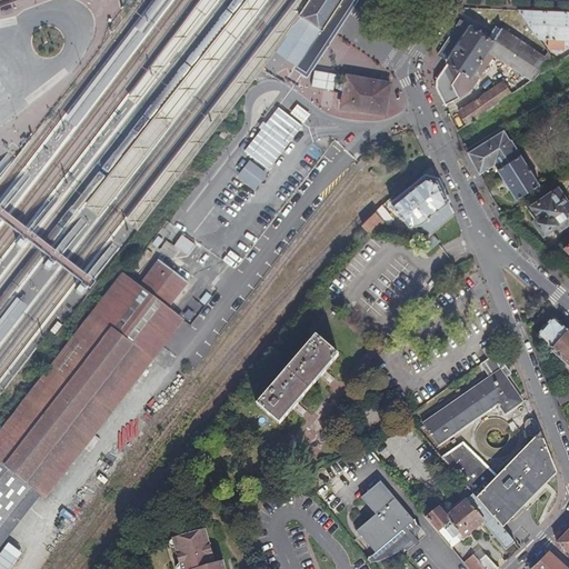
[(85,209),(99,220),(230,52),(267,0),(246,0),(215,40),(85,209)]
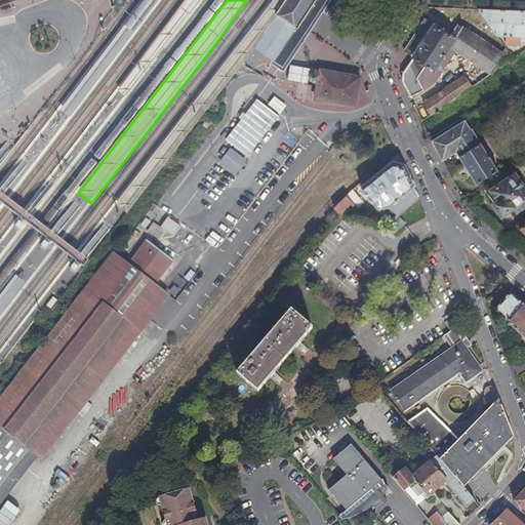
[(114,207),(125,215),(244,63),(250,54),(253,50),(259,42),(264,37),(267,33),(287,0),(273,0),(254,25),(231,55),(114,207)]
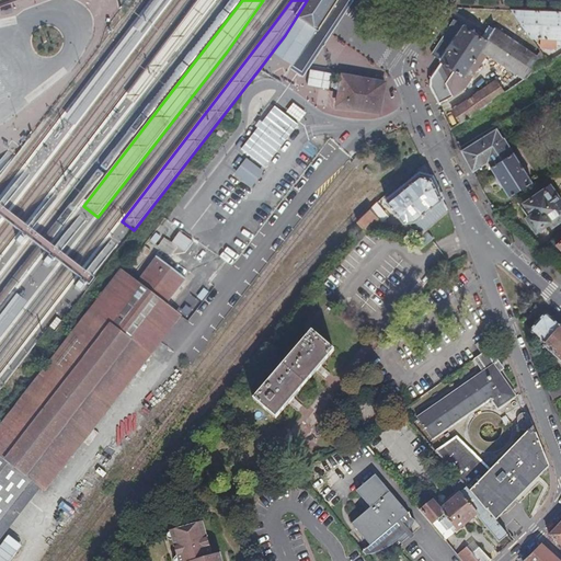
[(304,47),(285,35),(282,39),(277,45),(271,54),(296,71),(302,75),(310,63),(344,10),(351,0),(335,0),(309,41),(307,43),(306,45),(304,47)]
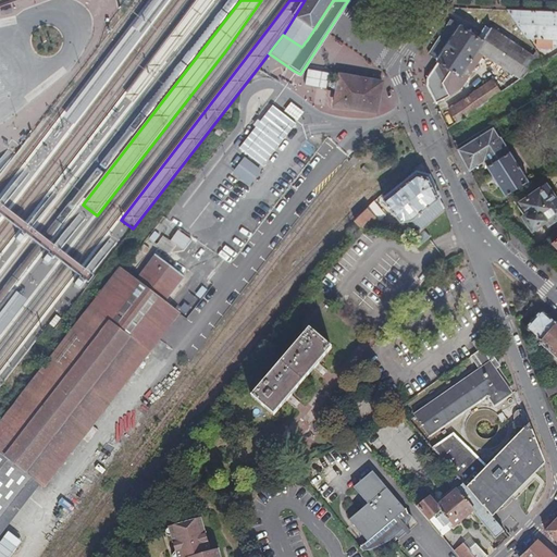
[(305,0),(283,35),(301,47),(304,45),(305,42),(307,40),(333,0),(305,0)]
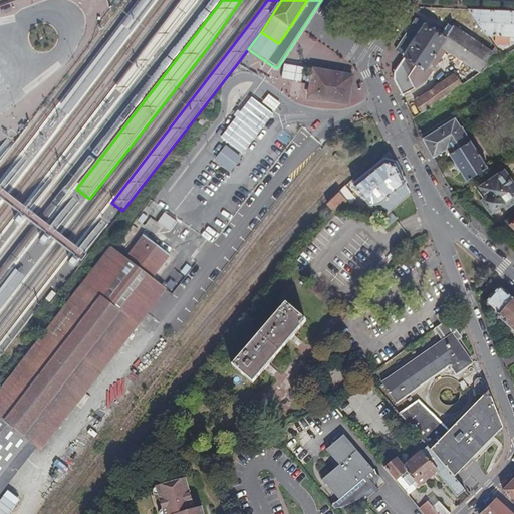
[(469,9),(487,35),(510,36),(509,40),(513,40),(513,36),(513,11),(497,11),(469,9)]
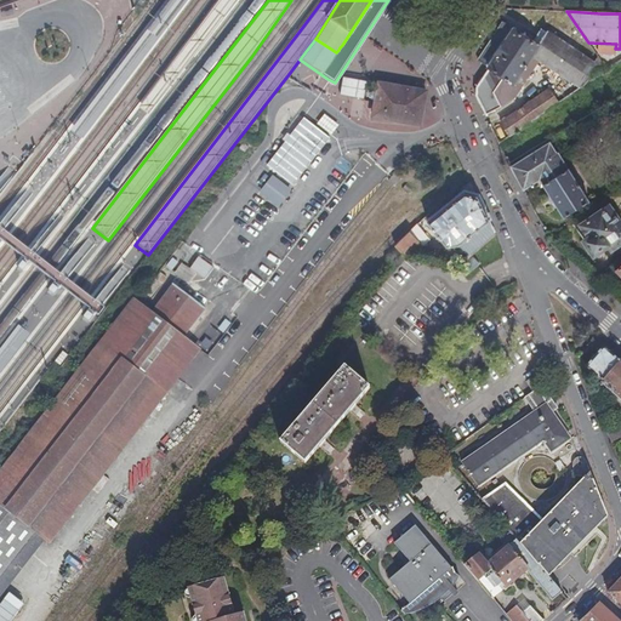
[(486,67),(512,28),(503,22),(477,60),(486,67)]
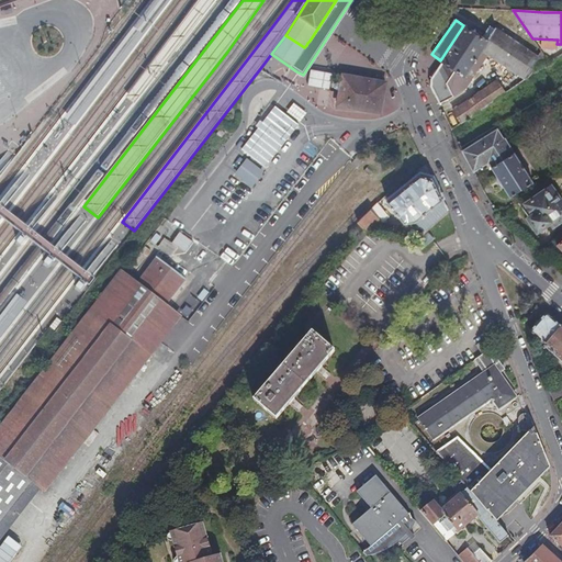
[(498,80),(454,110),(456,112),(462,123),(549,64),(542,53),(537,58),(494,30),(486,41),(463,25),(440,60),(441,62),(430,78),(430,86),(438,105),(452,96),(451,93),(463,86),(485,53),(517,72),(508,86),(504,89),(498,80)]
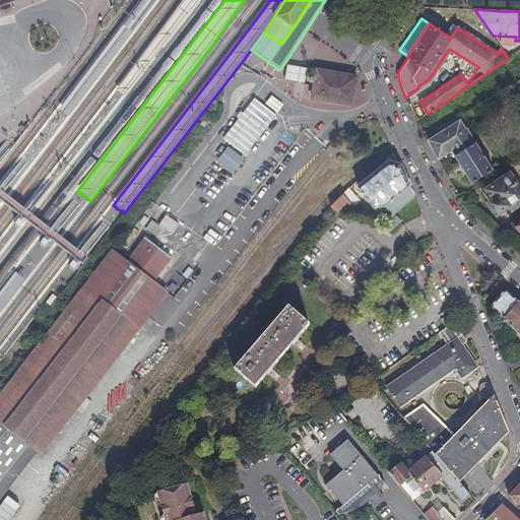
[(284,81),(305,84),(307,69),(286,66),(284,81)]
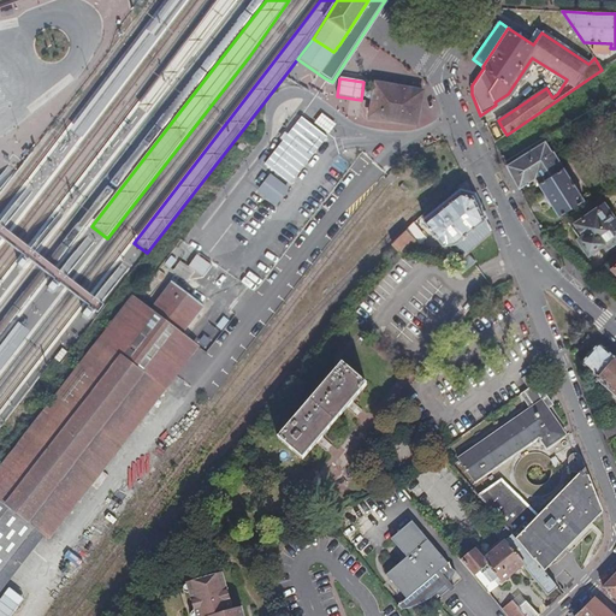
[(428,92),(379,82),(373,116),(421,125),(428,92)]
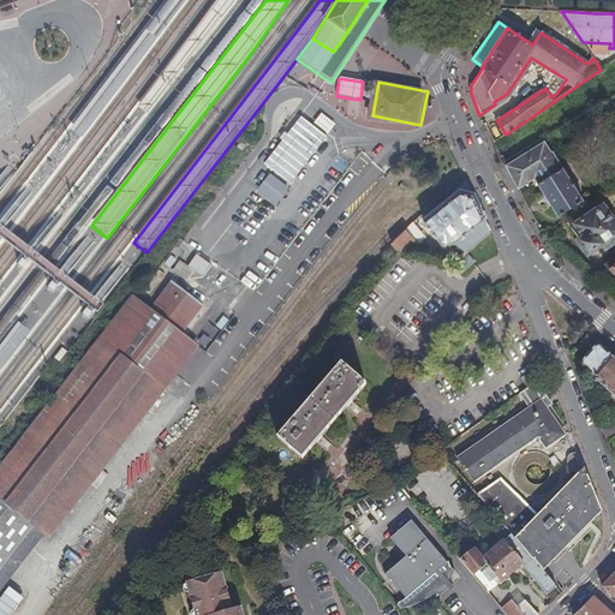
[(330,132),(338,123),(322,112),(315,121),(330,132)]
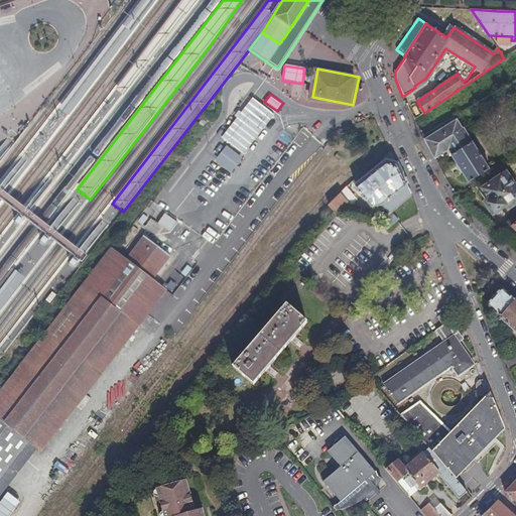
[(276,114),(255,98),(224,137),(245,153),(276,114)]
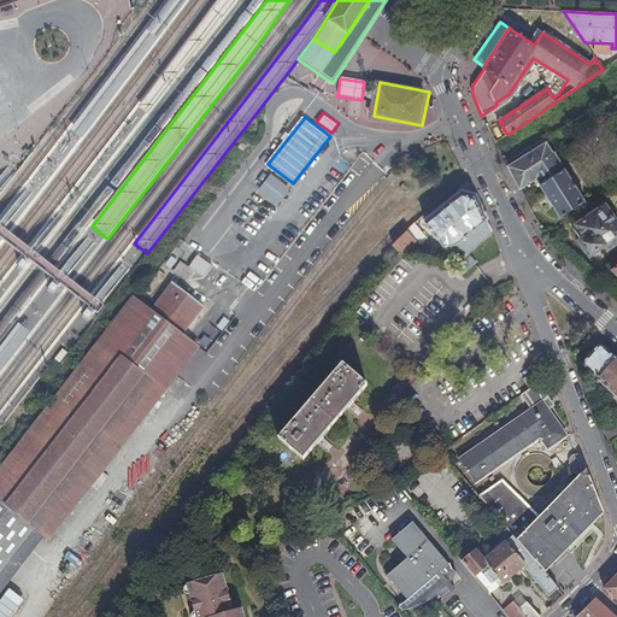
[(507,135),(500,123),(486,125),(495,144),(507,135)]
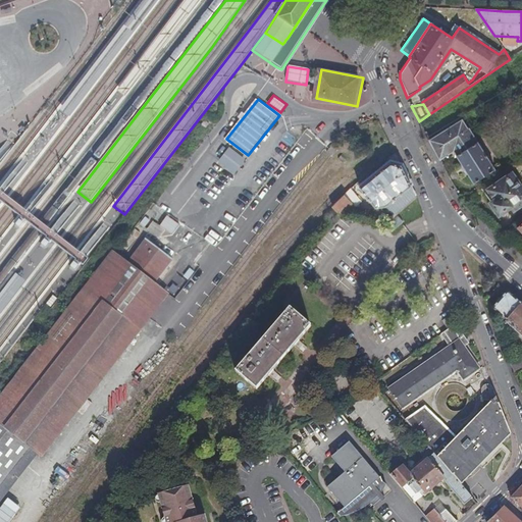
[(457,157),(479,142),(471,127),(469,128),(464,120),(430,144),(436,155),(440,163),(455,154),(457,157)]
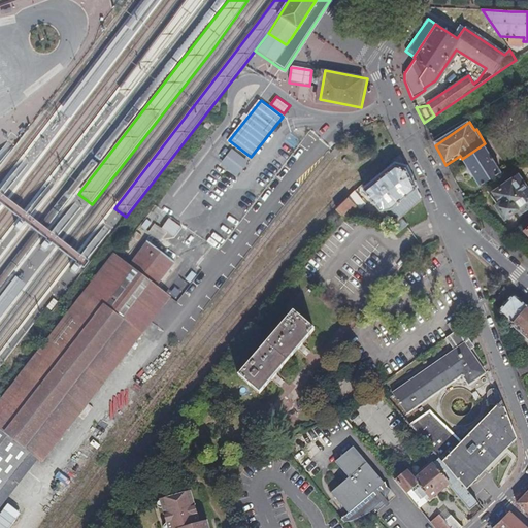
[(462,159),(462,160),(479,186),(502,170),(485,143),(462,159)]
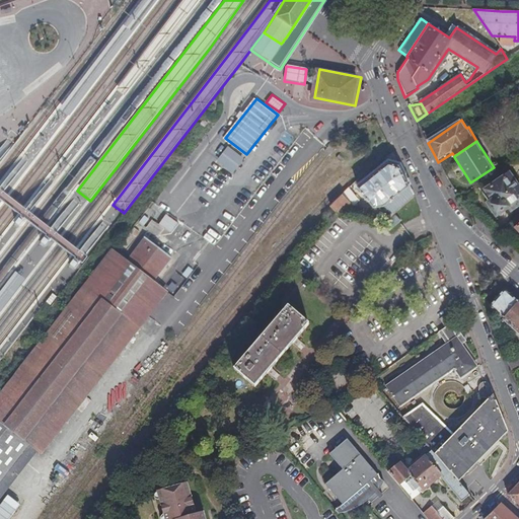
[(234,173),(245,158),(228,146),(217,160),(234,173)]
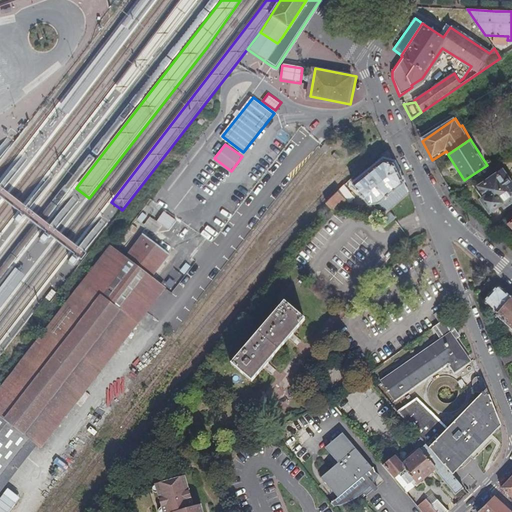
[(502,170),(510,164),(507,159),(499,164),(502,170)]
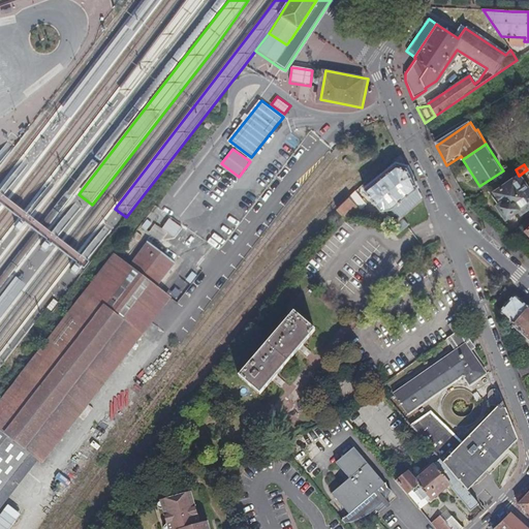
[(422,199),(415,191),(411,179),(410,177),(406,167),(396,165),(366,191),(383,212),(392,211),(399,219),(419,201),(422,200),(422,199)]
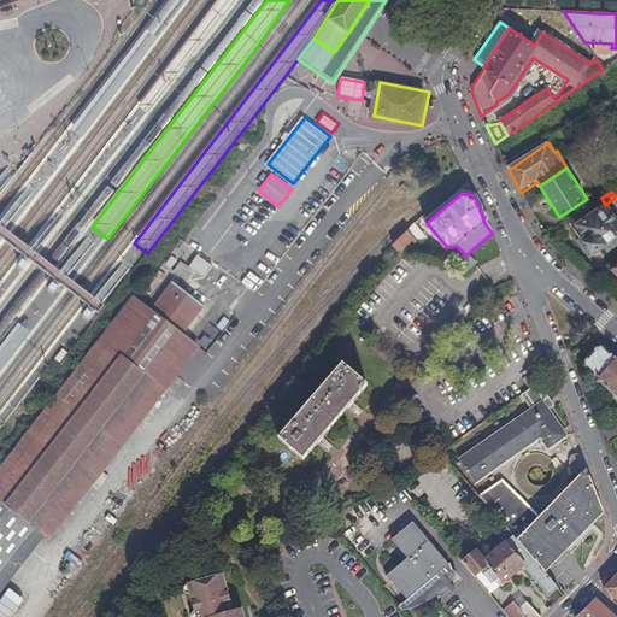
[(601,205),(569,228),(587,253),(600,244),(604,250),(616,240),(616,231),(615,228),(616,228),(601,205)]
